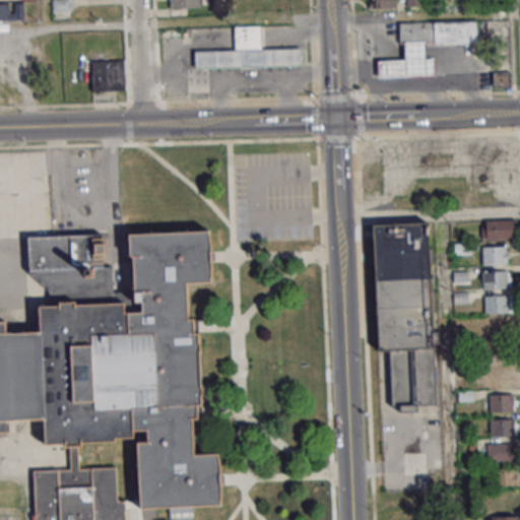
[(69,10),(69,0),(53,0),(53,10),(69,10)]
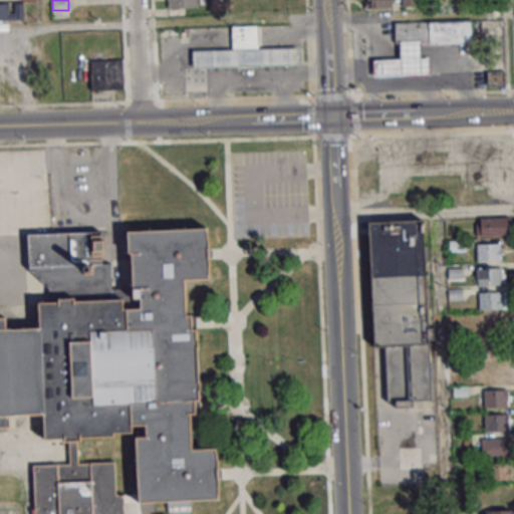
[(167,0),(197,0),(197,10),(167,11),(167,0)]
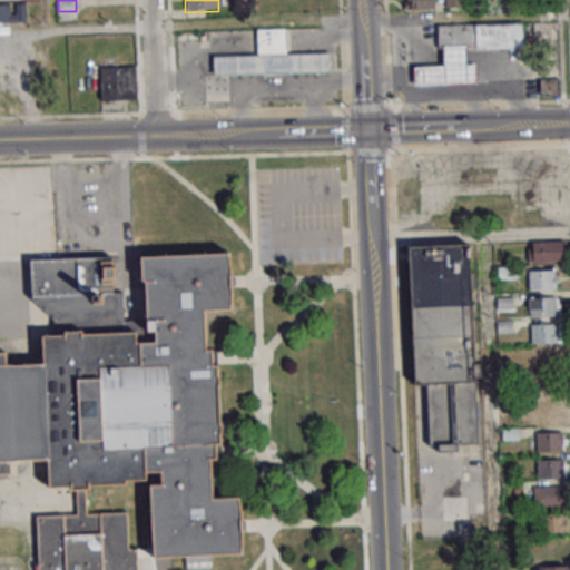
[(406,0),(406,9),(434,9),(434,0),(406,0)]
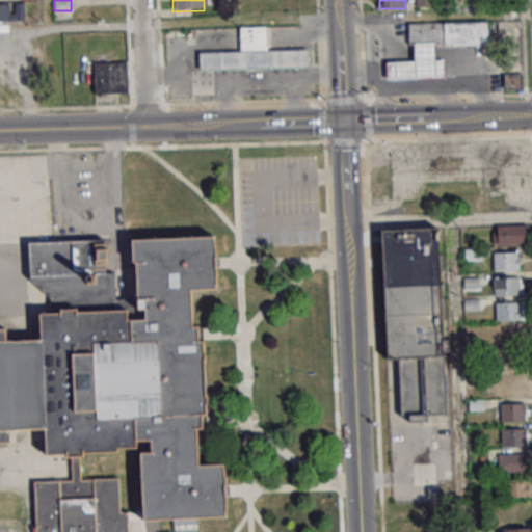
[(0,20),(24,21),(24,3),(0,2),(0,20)]
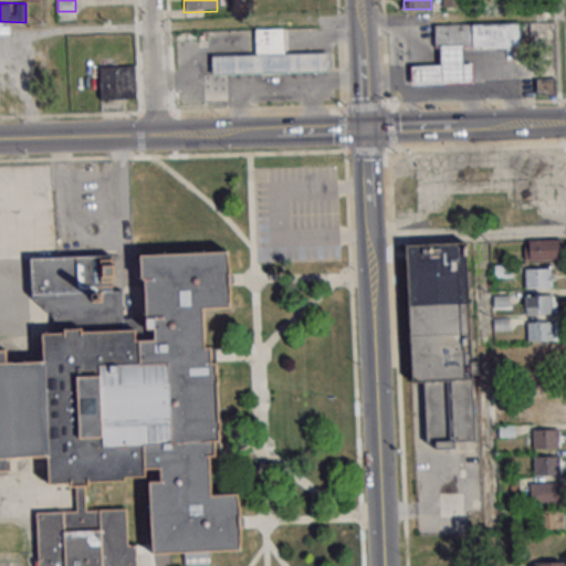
[(472,48),(472,25),(471,24),(433,25),(433,49),(472,48)]
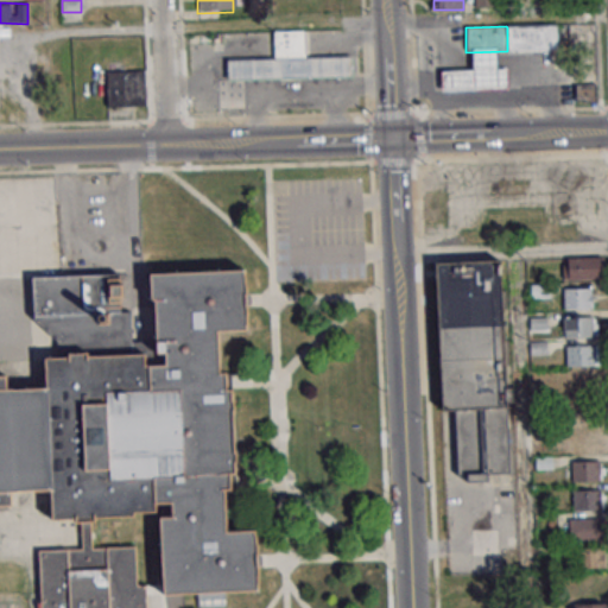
[(507,51),(557,50),(556,26),(507,27),(507,51)]
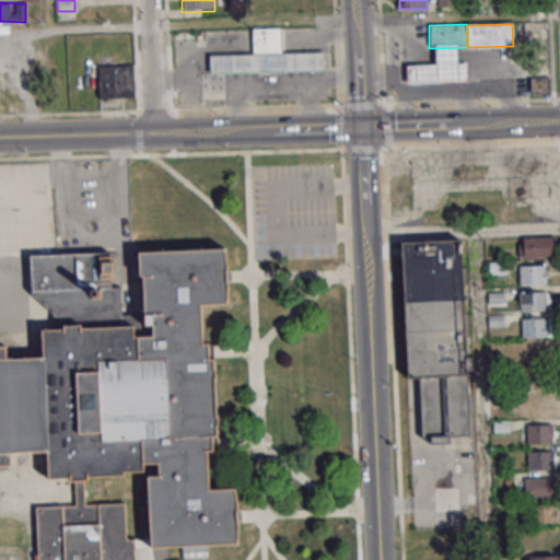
[(281,57),(280,28),(252,30),(252,57),(281,57)]
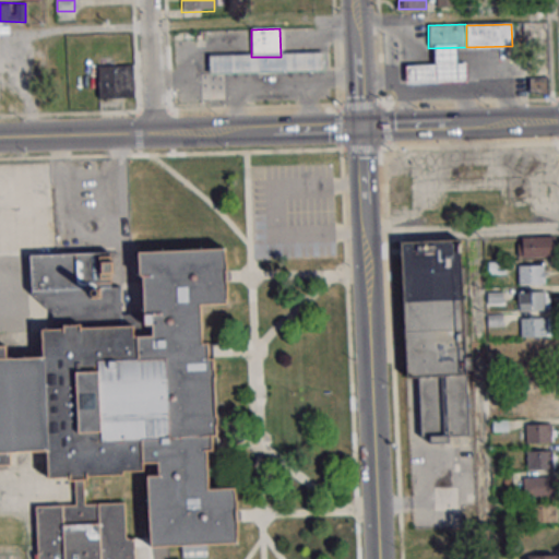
[(459,66),(458,46),(433,47),(433,67),(405,67),(406,86),(466,84),(466,66),(459,66)]
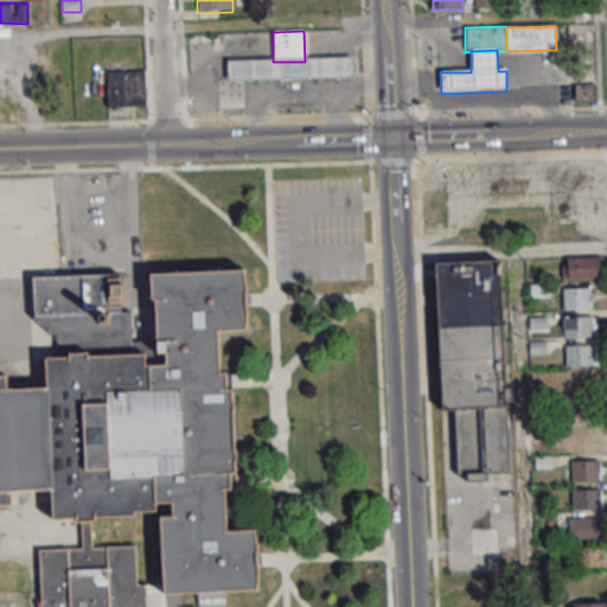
[(352,78),(351,58),(227,62),(227,83),(352,78)]
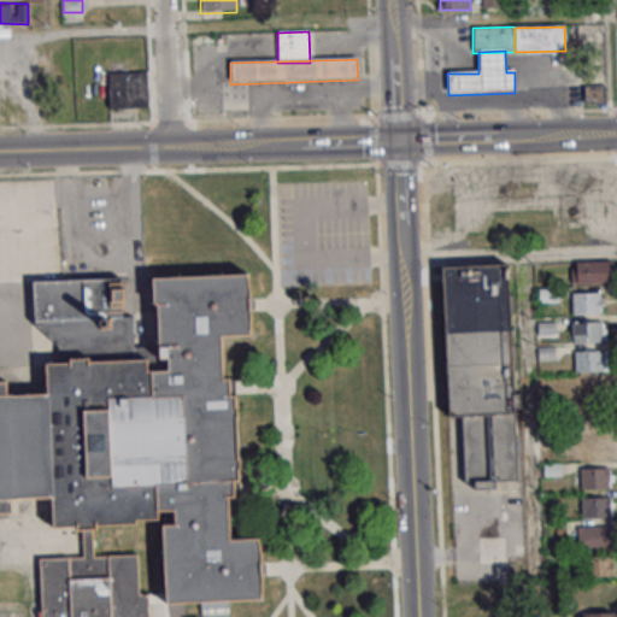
[(147,107),(147,71),(109,71),(109,107),(147,107)]
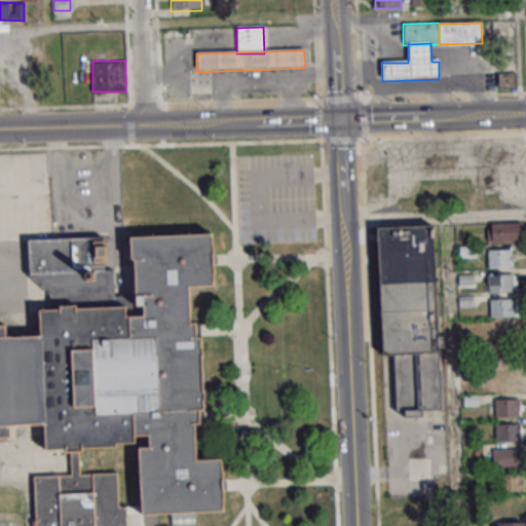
[(521,222),(487,222),(487,240),(521,240),(521,222)]
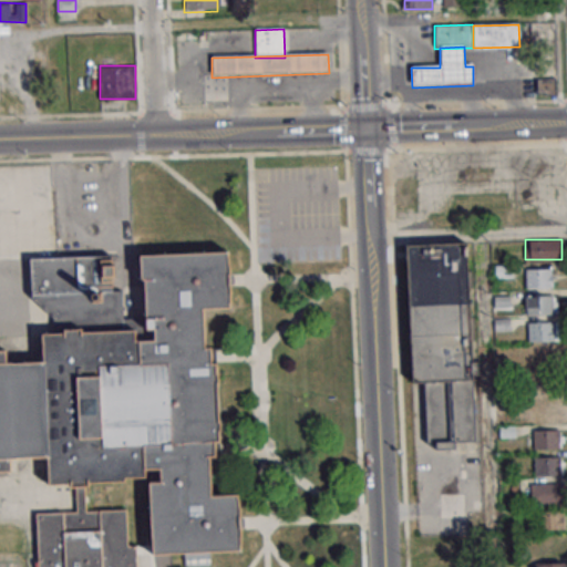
[(404,244),(410,384),(424,383),(426,443),(435,442),(435,449),(453,449),(453,441),(473,440),(465,241),(404,244)]
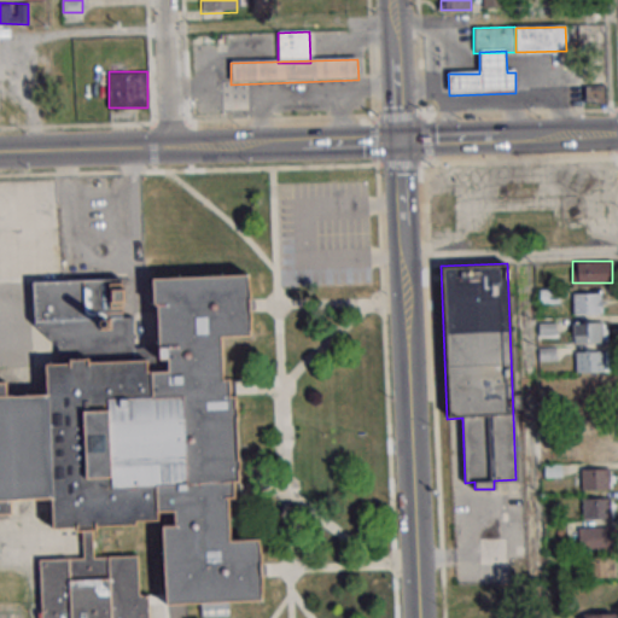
[(120,281),(122,321),(133,321),(135,362),(146,361),(146,374),(167,373),(167,357),(158,357),(156,303),(152,303),(151,280),(245,275),(248,334),(219,336),(221,380),(227,380),(228,397),(233,397),(234,408),(235,408),(239,472),(237,472),(238,483),(233,483),(233,500),(227,500),(228,543),(258,542),(261,601),(165,606),(162,529),(174,528),(174,512),(156,513),(157,522),(133,522),(133,525),(93,526),(93,531),(91,531),(82,531),(77,531),(77,528),(53,529),(52,499),(9,500),(9,514),(0,514),(0,383),(4,383),(4,397),(46,395),(45,365),(58,365),(57,349),(34,327),(33,285),(120,281)]
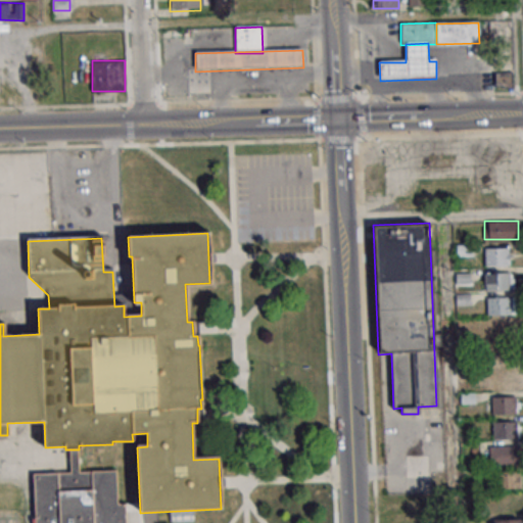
[(484,265),(510,265),(510,247),(484,247),(484,265)]
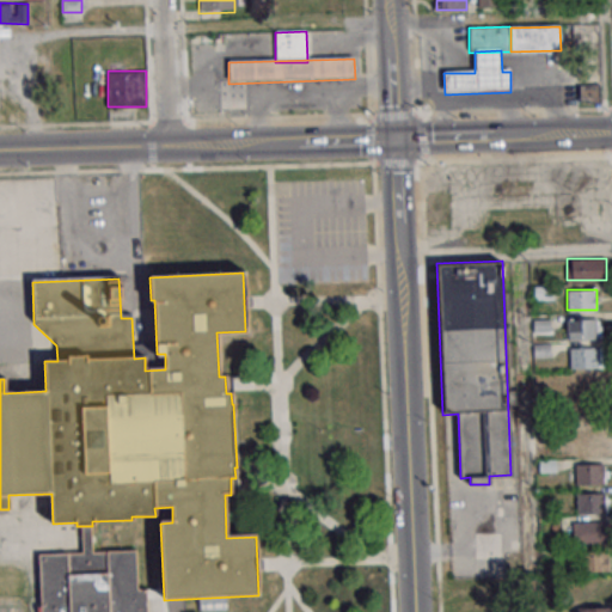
[(567,318),(567,340),(601,338),(601,318),(567,318)]
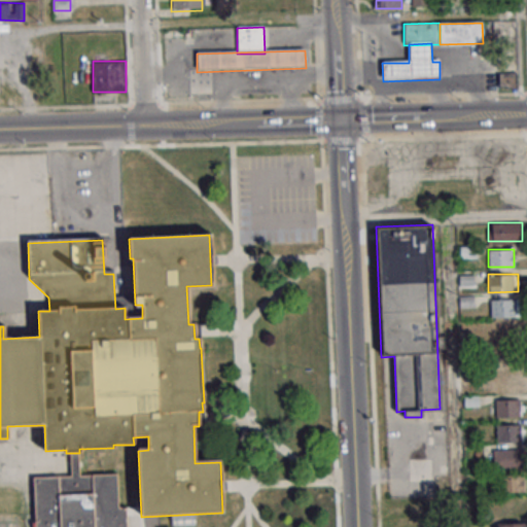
[(473,275),(460,275),(460,286),(473,286),(473,275)]
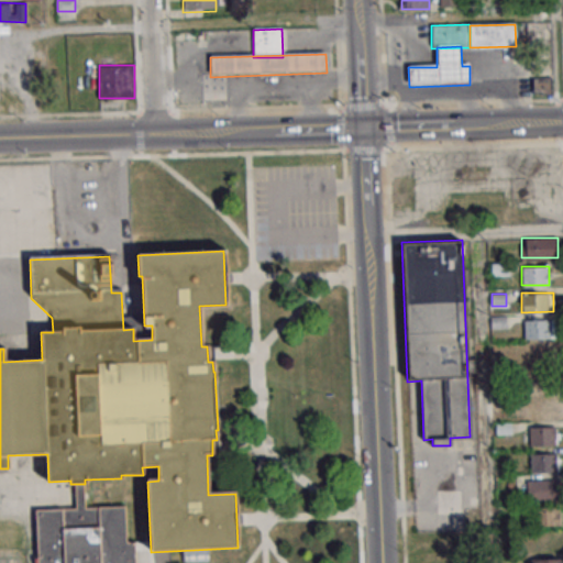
[(555,319),(525,319),(525,338),(555,338),(555,319)]
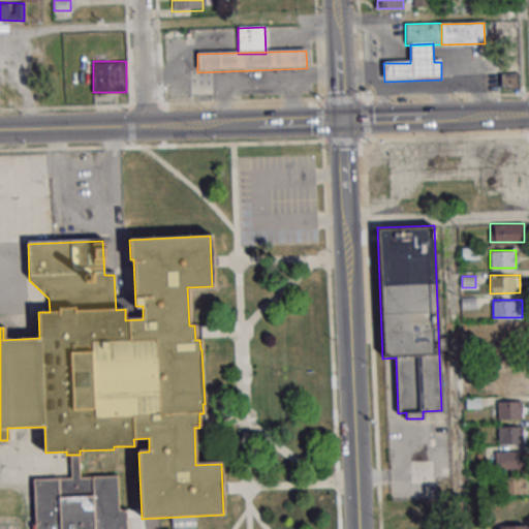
[(525,322),(494,322),(494,337),(525,337),(525,322)]
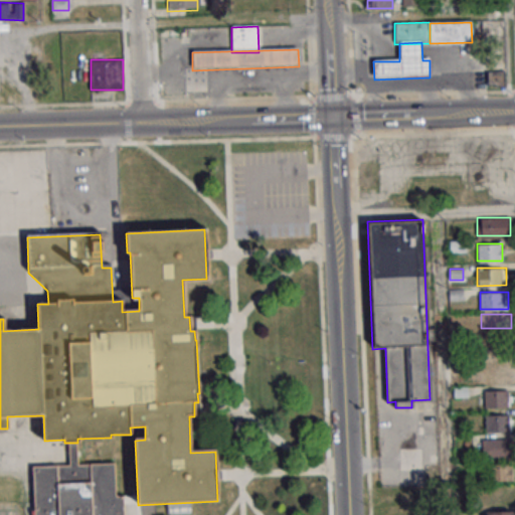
[(514,382),(514,364),(483,365),(483,383),(514,382)]
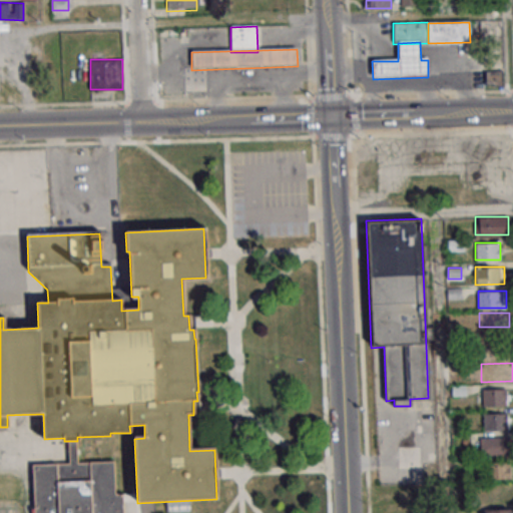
[(483,406),(508,406),(508,389),(483,389),(483,406)]
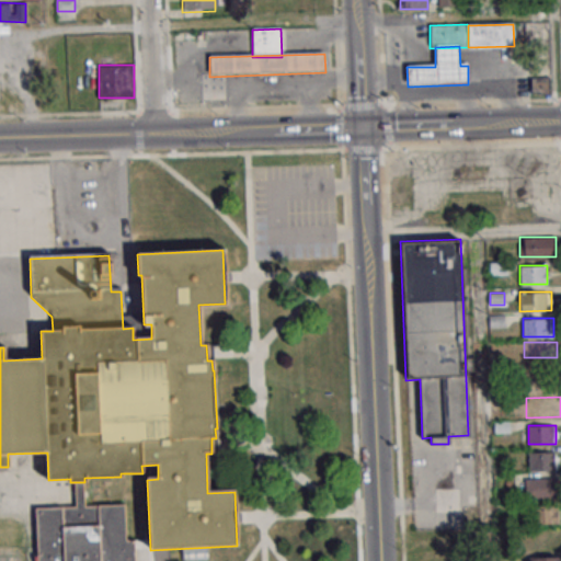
[(557,451),(528,451),(528,470),(557,470),(557,451)]
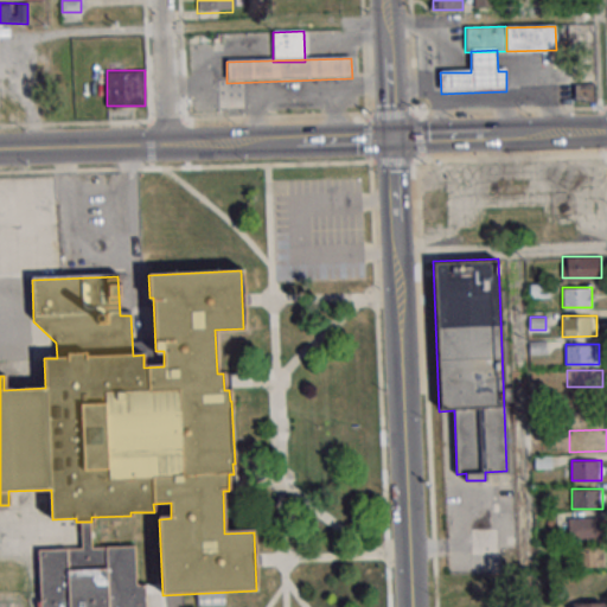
[(569,538),(602,538),(602,516),(569,516),(569,538)]
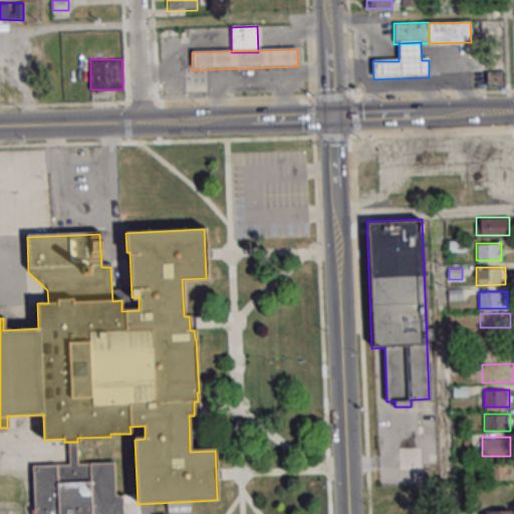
[(68,442),(69,466),(32,468),(34,513),(121,513),(121,496),(113,497),(112,464),(76,465),(75,442),(68,442)]
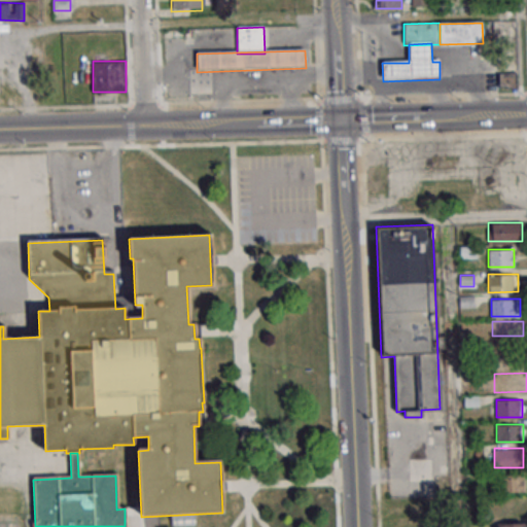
[(525,473),(499,473),(499,492),(525,492),(525,473)]
